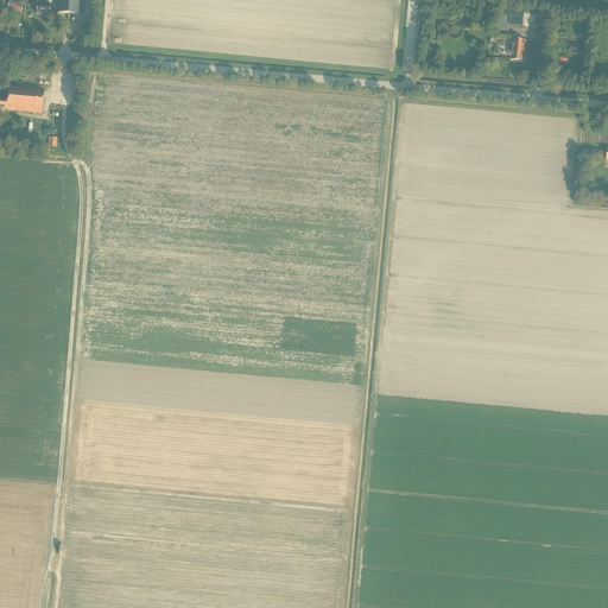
[(37,6),(36,14),(50,16),(51,12),(56,12),(55,13),(81,16),(82,0),(56,0),(56,7),(37,6)]
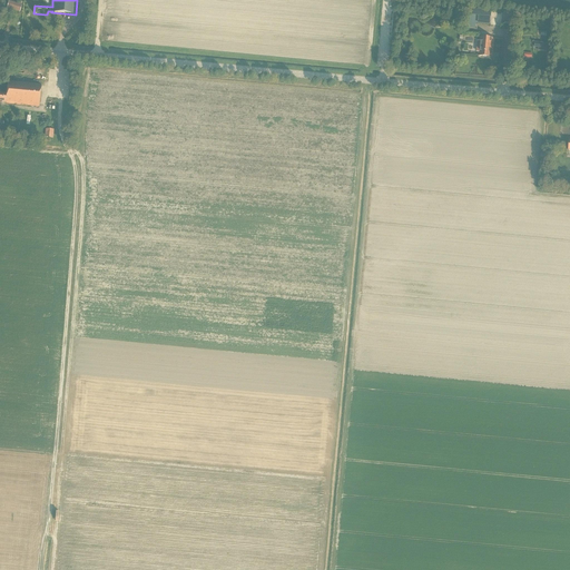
[(7,8),(20,12),(22,5),(10,1),(7,8)]
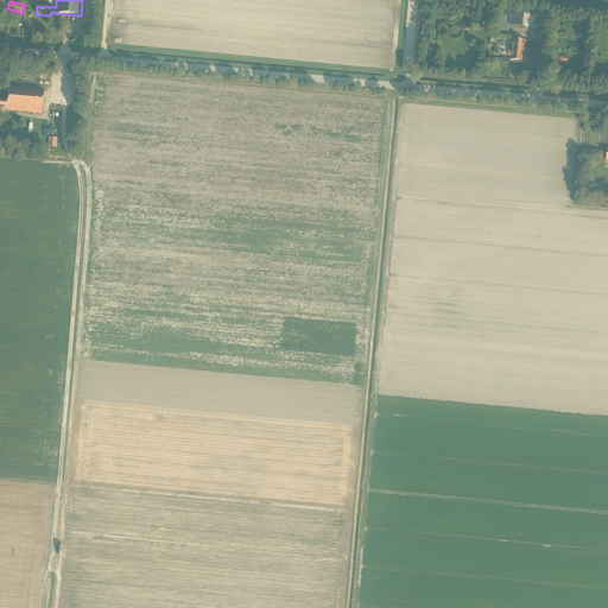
[(498,8),(495,30),(507,31),(508,25),(523,26),(525,11),(498,8)]
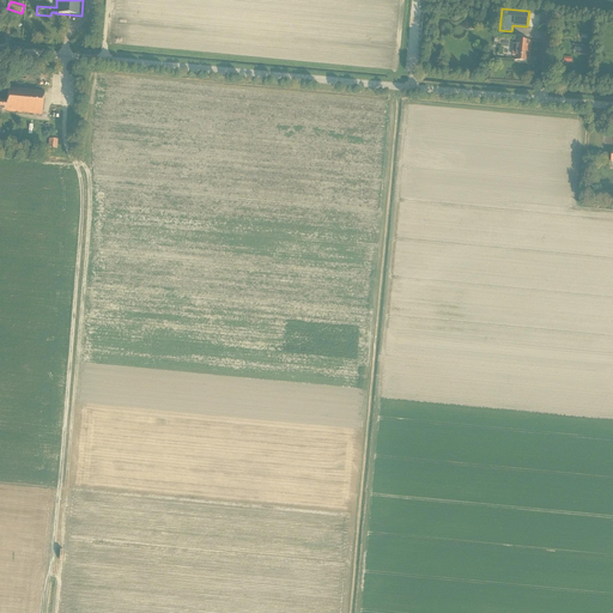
[(515,60),(529,61),(532,41),(517,40),(515,60)]
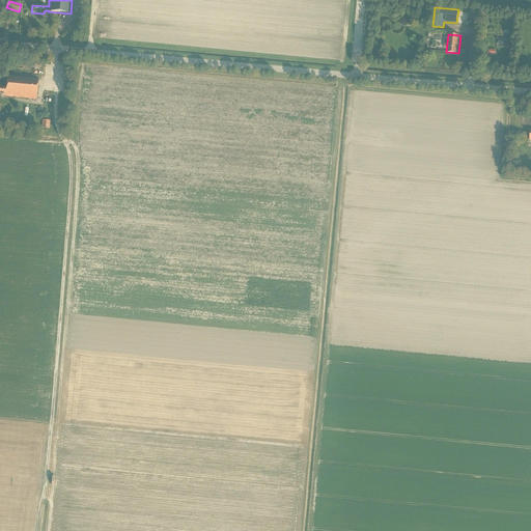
[(499,39),(498,44),(504,45),(504,48),(508,48),(509,40),(499,39)]
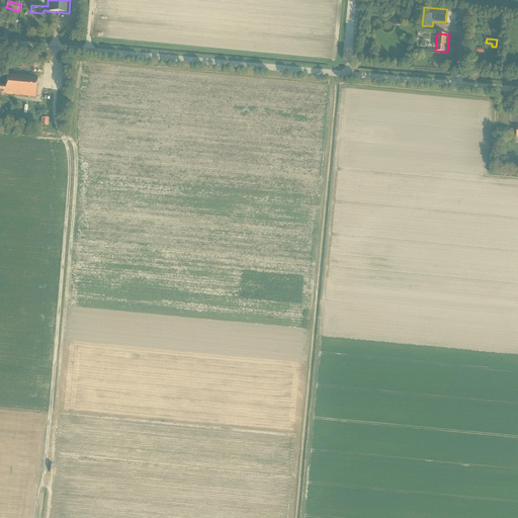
[(0,84),(0,92),(6,93),(6,94),(35,97),(37,77),(7,74),(6,86),(1,86),(1,84),(0,84)]
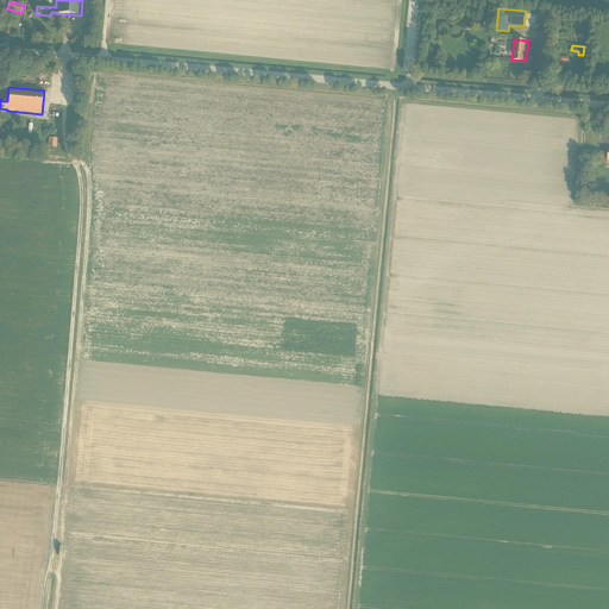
[(50,138),(49,146),(58,148),(58,138),(50,138)]
